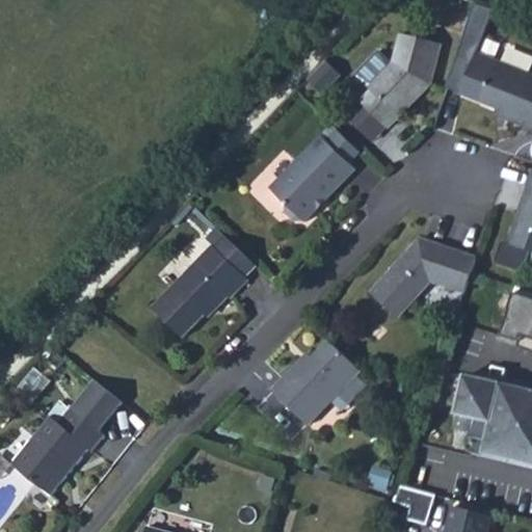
[(506,118),(531,128),(531,76),(476,55),(490,8),(472,1),(445,87),(509,112),(506,118)]
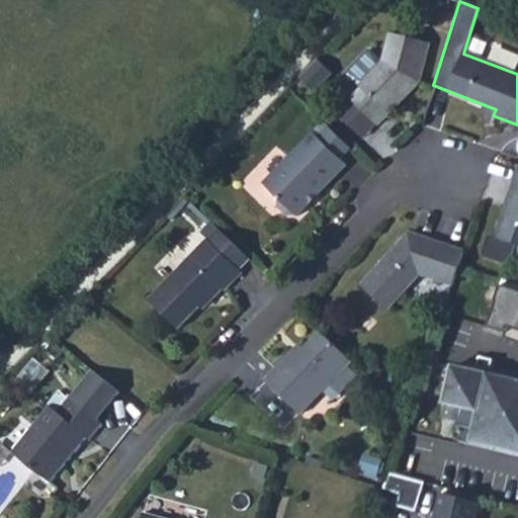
[(379,124),(420,82),(430,42),(391,33),(383,62),(360,86),(363,88),(352,99),(354,100),(377,122),(379,124)]
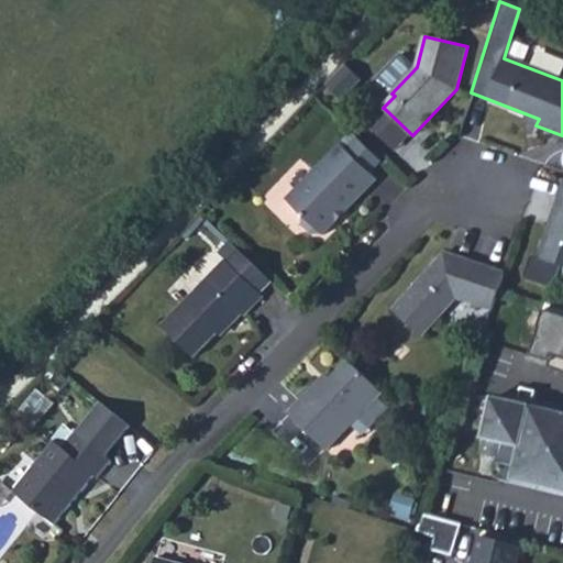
[(562,56),(542,50),(537,64),(562,73),(562,56)]
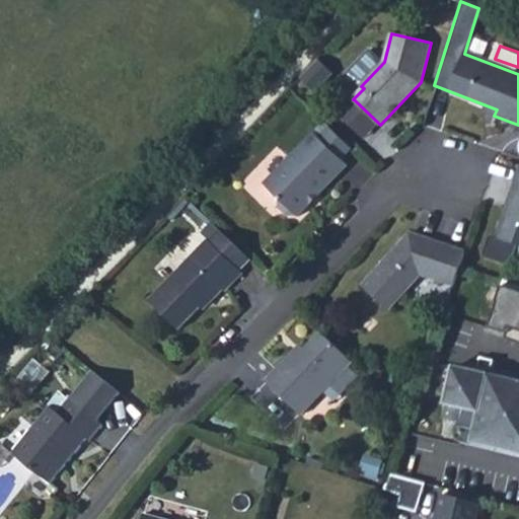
[(342,115),(365,138),(378,123),(355,100),(342,115)]
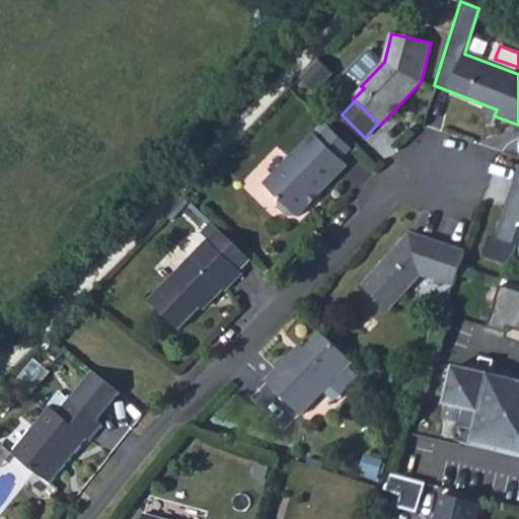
[(320,138),(314,133),(265,183),(281,200),(281,207),(289,215),(297,216),(299,217),(348,164),(342,159),(352,149),(330,128),(320,138)]
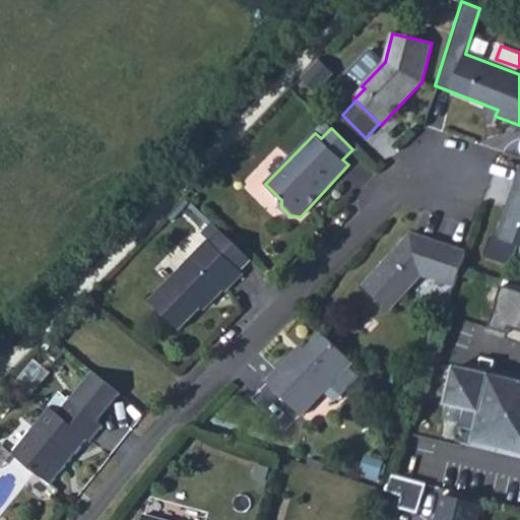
[(503,241),(519,246),(519,172),(500,234),(503,241)]
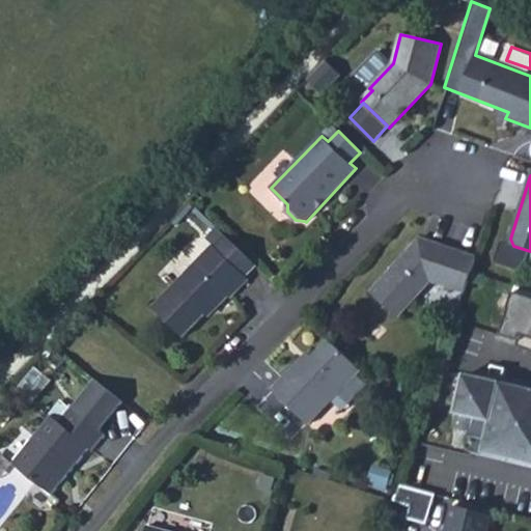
[(154,307),(184,337),(215,305),(221,305),(229,297),(231,299),(249,280),(246,277),(257,266),(225,234),(215,246),(213,245),(154,307)]
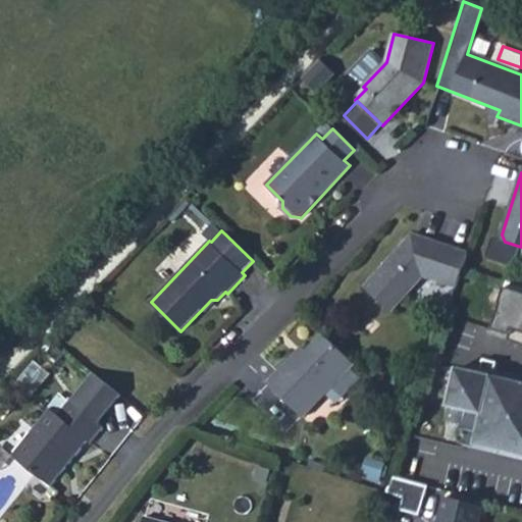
[(462,273),(468,254),(413,235),(365,286),(392,311),(423,275),(457,288),(462,273)]
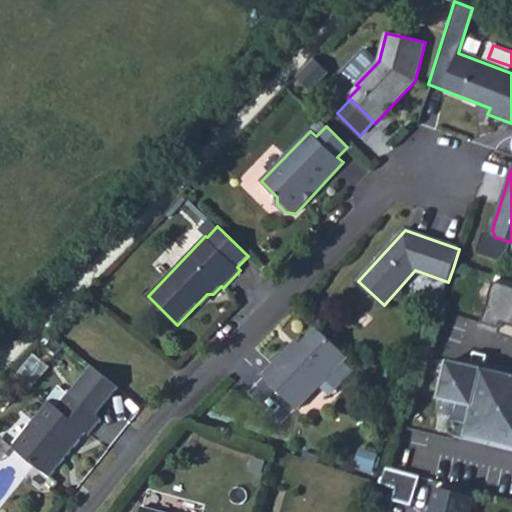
[(511,285),(496,280),(482,320),(511,329),(511,285)]
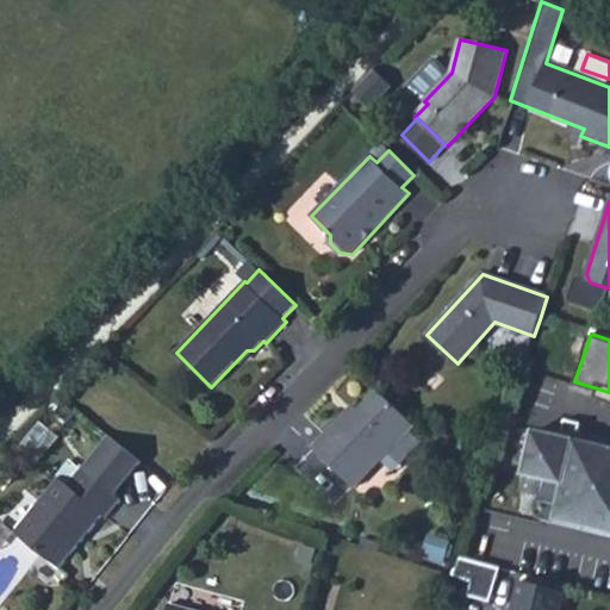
[(354,487),(414,425),(379,391),(347,423),(341,418),(313,448),(354,487)]
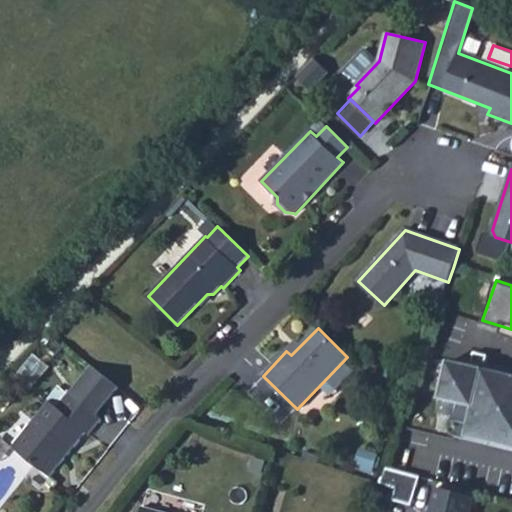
[(511,446),(511,376),(449,362),(440,398),(441,398),(438,412),(453,417),(452,425),(451,429),(453,432),(457,434),(511,446)]
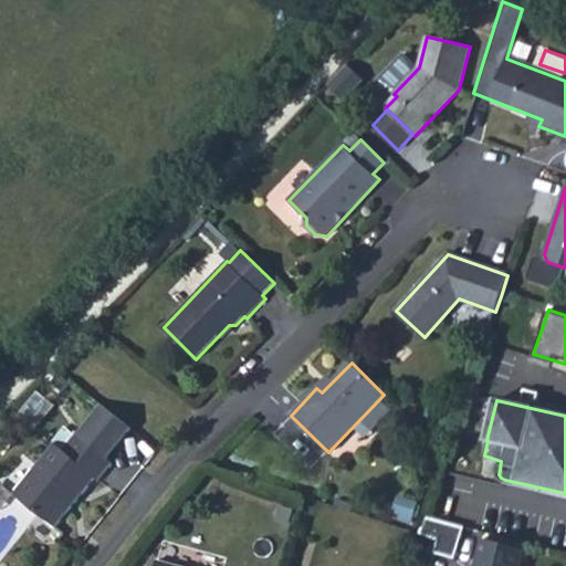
[(14,493),(56,527),(97,478),(100,480),(112,464),(107,460),(132,429),(102,404),(63,451),(55,443),(14,493)]
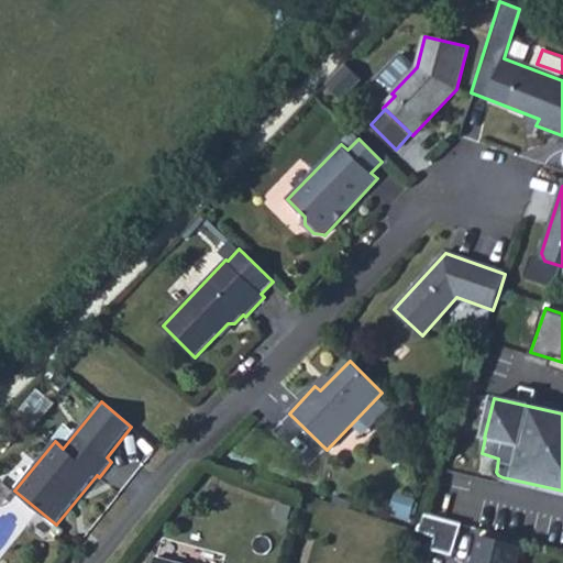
[(454,554),(463,522),(422,511),(418,529),(434,533),(431,548),(454,554)]
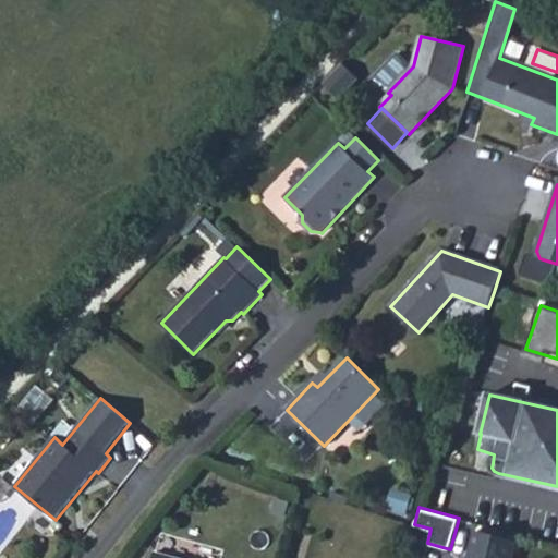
[(513,557),(520,533),(474,522),(465,557),(513,557)]
